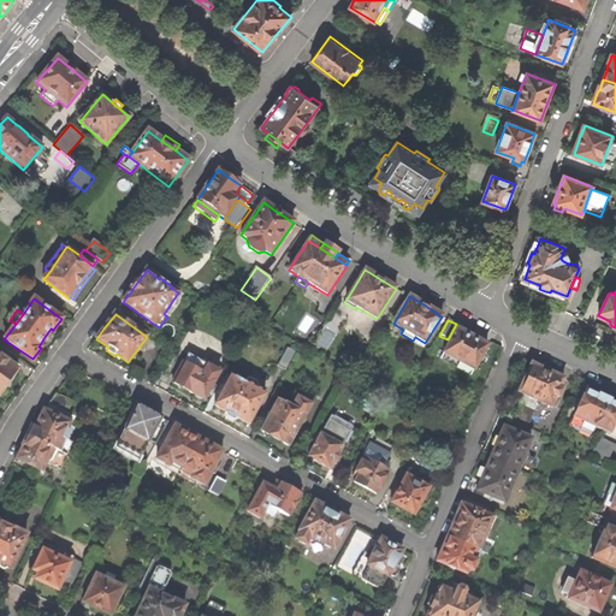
[(454,360),(451,365),(471,375),(486,347),(469,337),(456,330),(443,354),(454,360)]
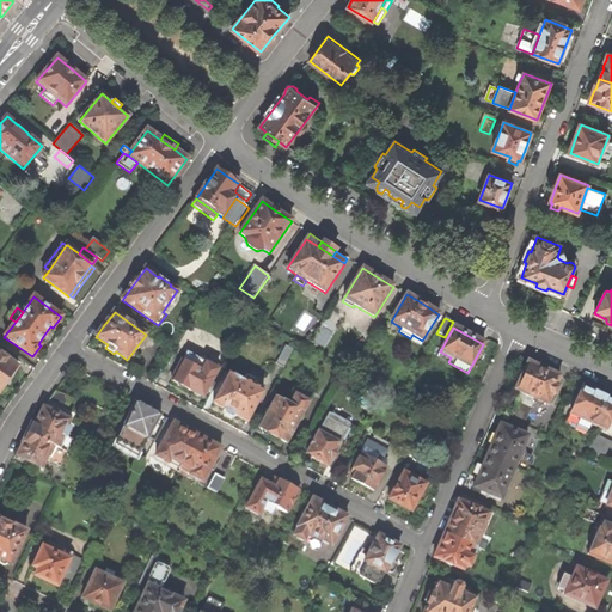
[(276,362),(283,367),(293,350),(285,346),(276,362)]
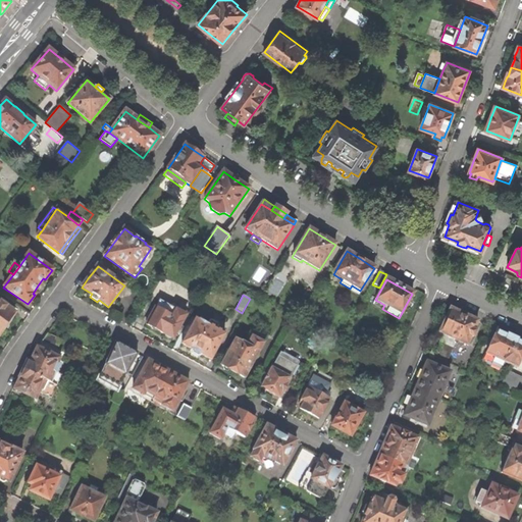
[(372,304),(382,309),(384,305),(375,300),(372,304)]
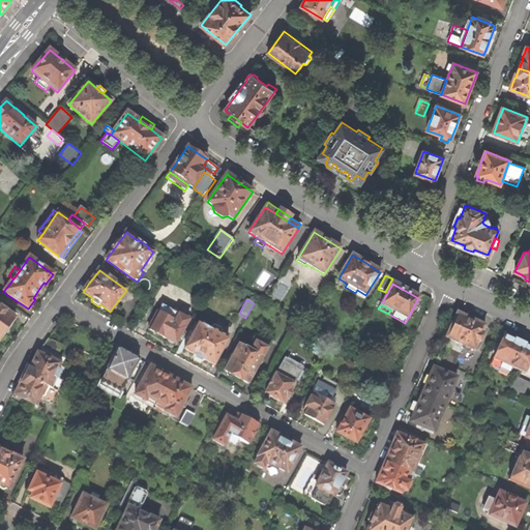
[(0,337),(6,329),(15,318),(5,312),(6,311),(0,305),(0,337)]
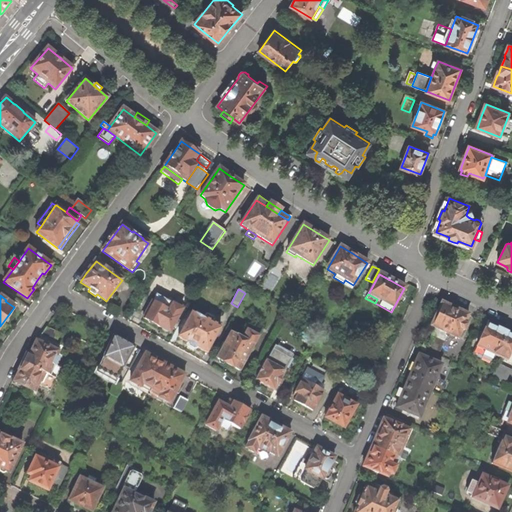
[(162,307),(166,300),(157,295),(153,302),(162,307)]
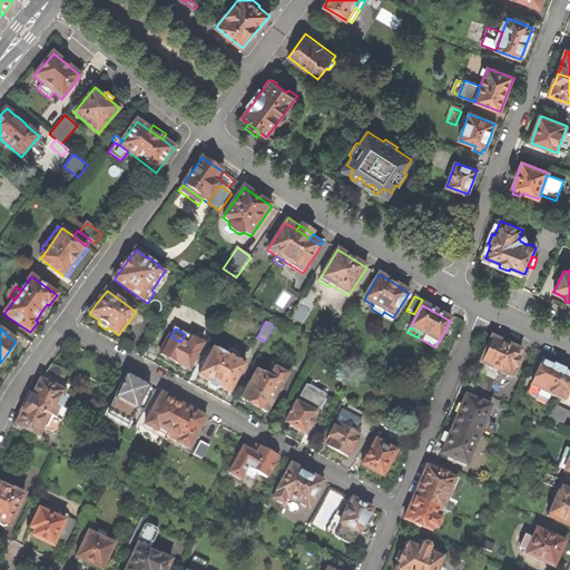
[(193,338),(185,334),(180,342),(170,336),(160,354),(169,360),(178,364),(193,338)]
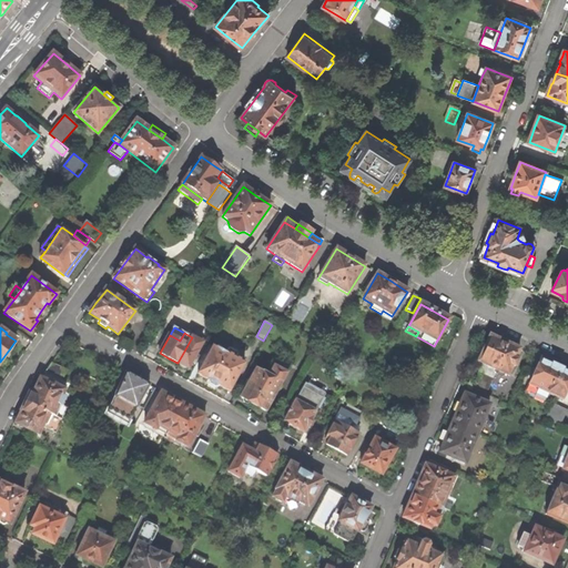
[(497,371),(505,374),(508,375),(513,366),(515,367),(518,361),(516,359),(520,350),(504,343),(490,336),(478,362),(483,364),(497,371)]
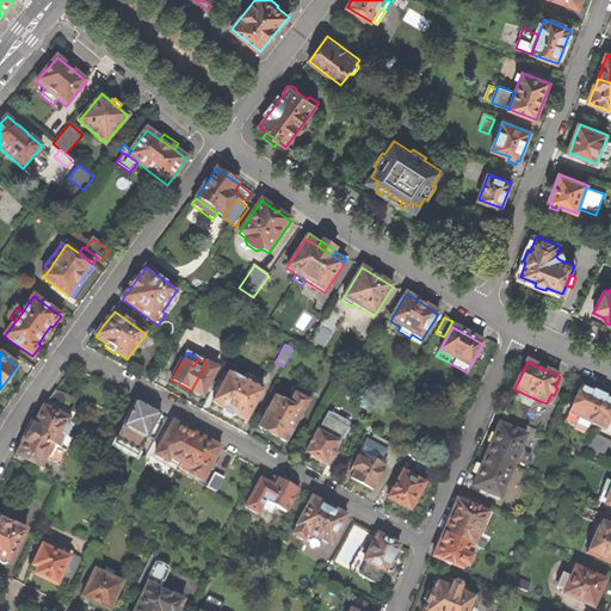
[(218,369),(207,363),(191,390),(203,397),(218,369)]
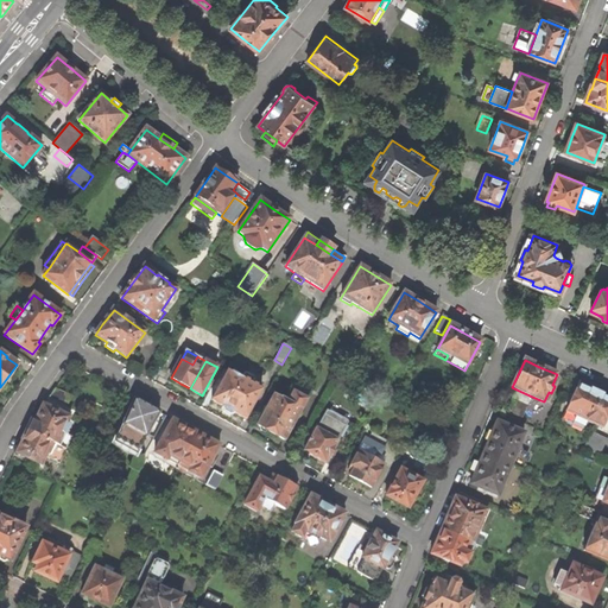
[(261,390),(252,384),(240,378),(228,371),(211,400),(222,406),(222,409),(223,413),(226,415),(229,416),(233,415),(234,413),(245,419),(261,390)]
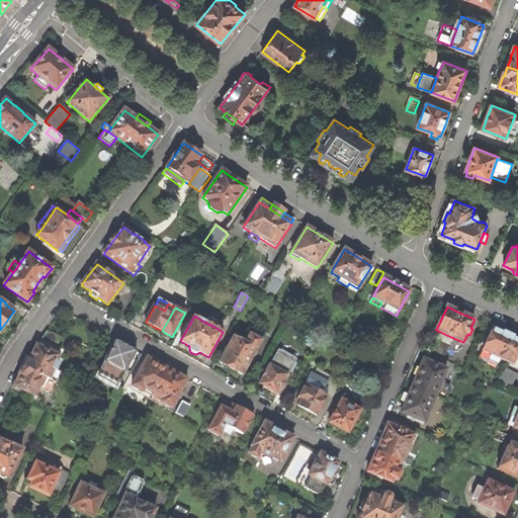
[(204,322),(214,327),(217,324),(216,322),(209,318),(207,319),(204,322)]
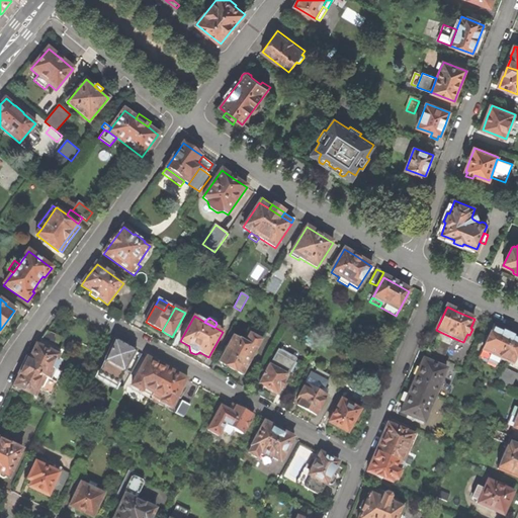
[(492,355),(499,359),(513,365),(517,353),(517,338),(508,335),(493,328),(483,351),(492,355)]
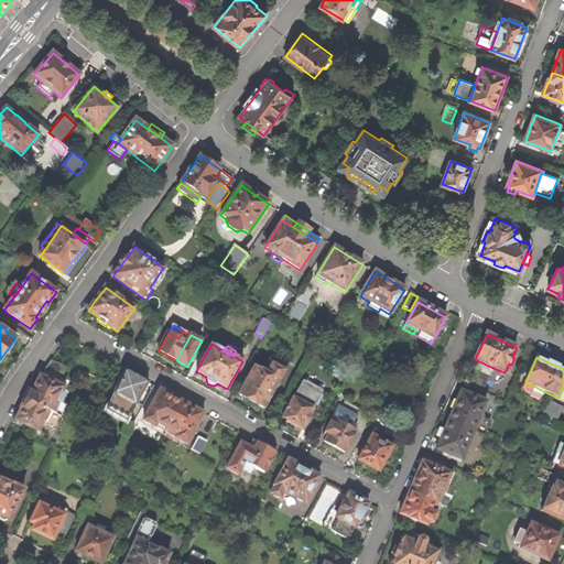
[(45,370),(61,377),(66,368),(52,360),(45,370)]
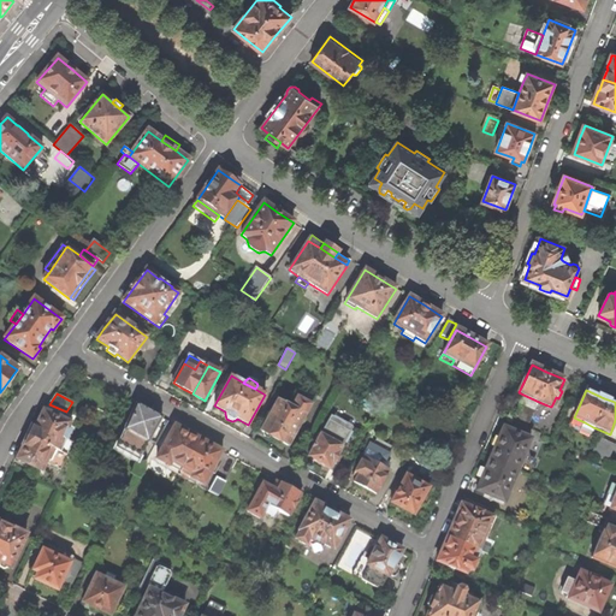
[(520,403),(535,412),(538,407),(539,402),(523,395),(520,403)]
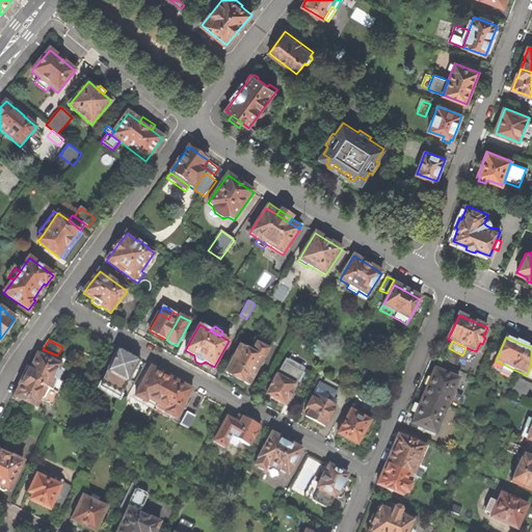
[(237,379),(248,386),(267,351),(257,345),(251,353),(240,346),(225,373),(228,374),(229,377),(232,379),(234,378),(237,379)]
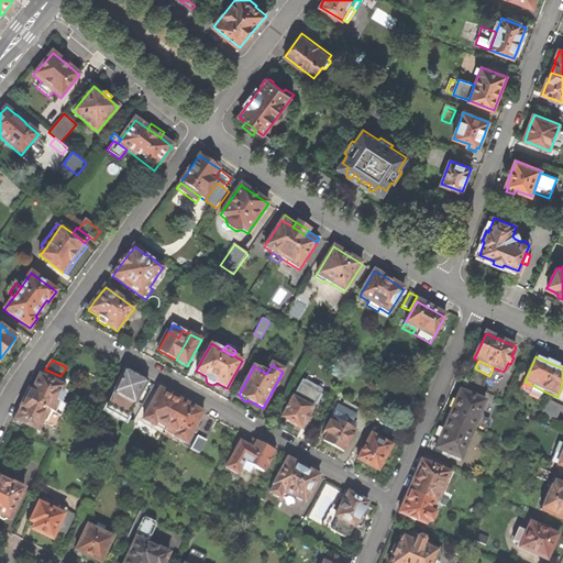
[(108,405),(130,417),(148,383),(135,376),(123,368),(108,405)]
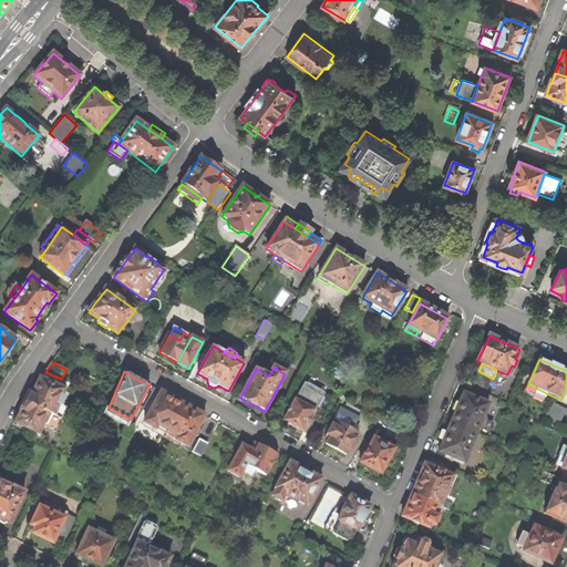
[(486,394),(493,379),(478,371),(471,388),(486,394)]
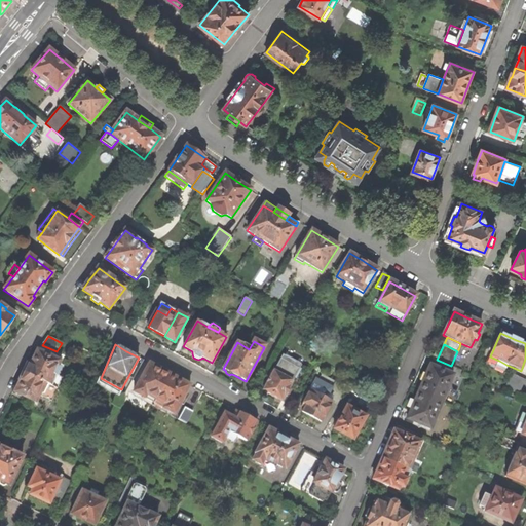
[(61,362),(60,362),(52,359),(37,350),(34,358),(30,366),(27,364),(23,372),(47,384),(51,386),(57,375),(61,368),(58,367),(61,362)]
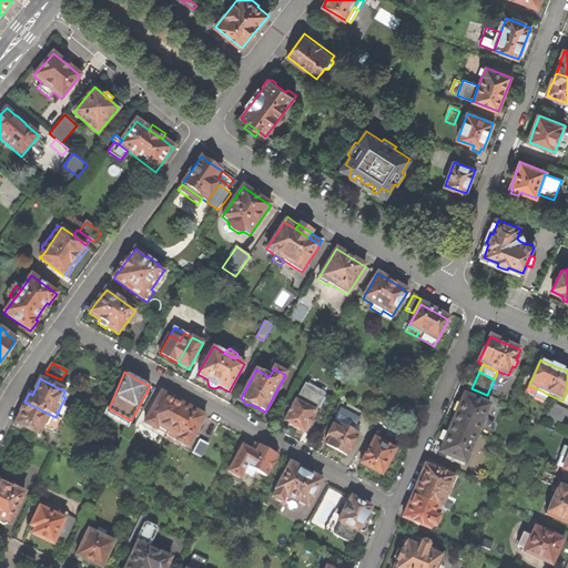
[(300,394),(296,402),(316,413),(317,409),(320,411),(325,399),(305,388),(302,395),(300,394)]
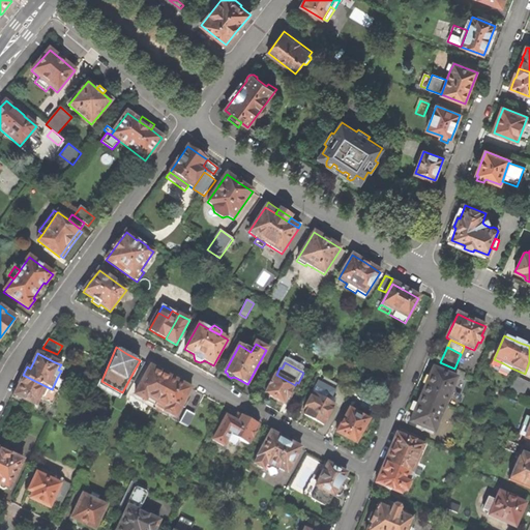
[(147,399),(156,404),(171,377),(162,372),(150,366),(145,376),(145,375),(140,385),(135,395),(146,402),(147,399)]
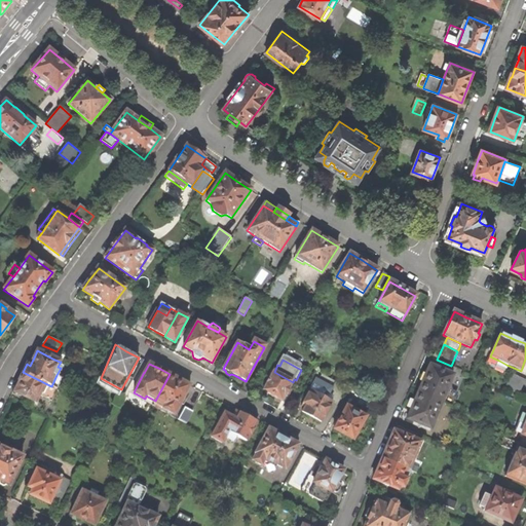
[(442,403),(448,390),(453,376),(430,366),(425,375),(423,375),(422,376),(420,377),(420,378),(420,380),(420,382),(421,382),(422,383),(418,392),(442,403)]
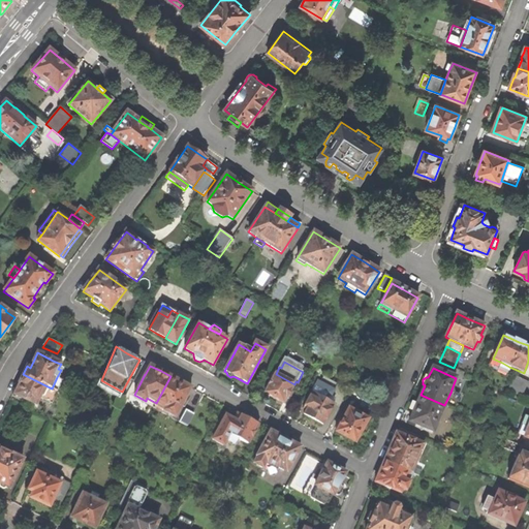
[(283,403),(294,384),(276,374),(274,373),(263,393),(275,399),(283,403)]
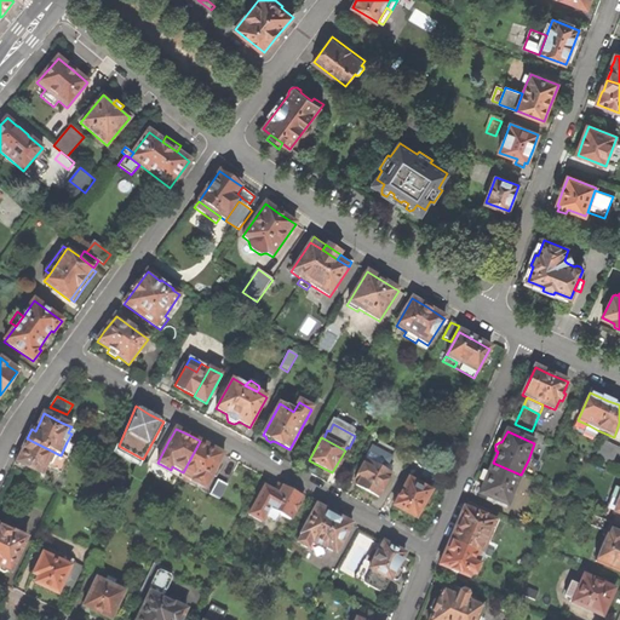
[(51,465),(56,453),(27,438),(22,449),(23,449),(21,454),(17,463),(41,475),(46,468),(47,463),(51,465)]
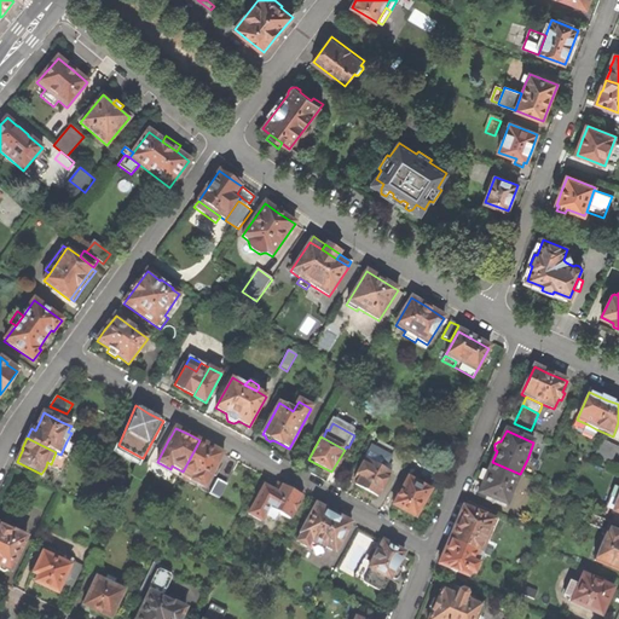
[(200,440),(183,472),(194,476),(191,480),(204,487),(210,475),(212,476),(217,466),(218,464),(224,453),(215,450),(200,440)]
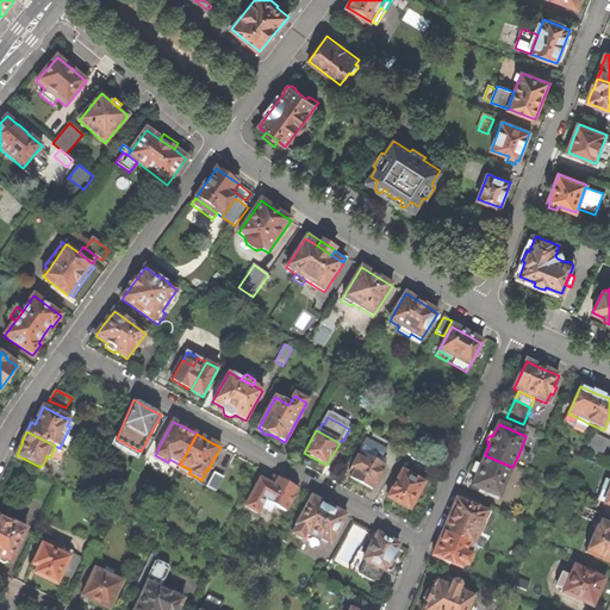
[(586,452),(602,458),(609,441),(593,434),(586,452)]
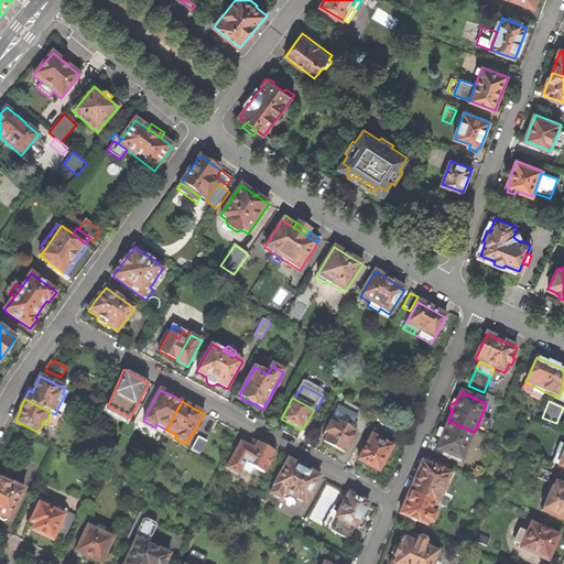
[(66,405),(61,402),(55,414),(62,416),(66,405)]
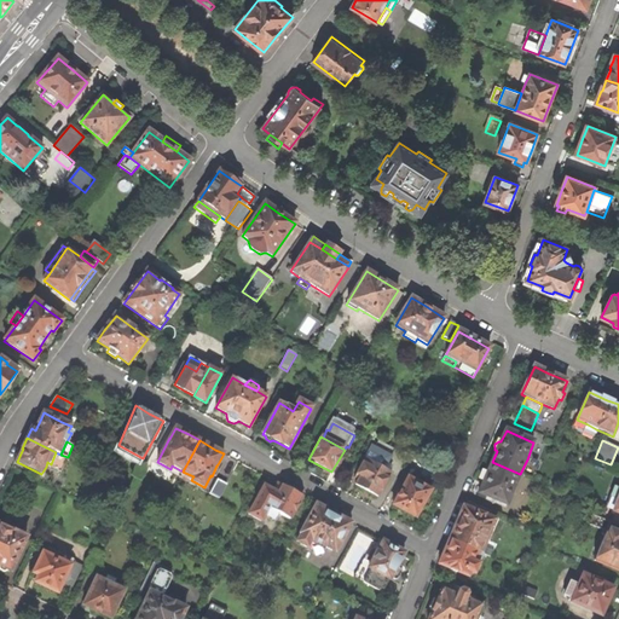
[(365,460),(369,461),(383,470),(391,458),(372,447),(365,460)]
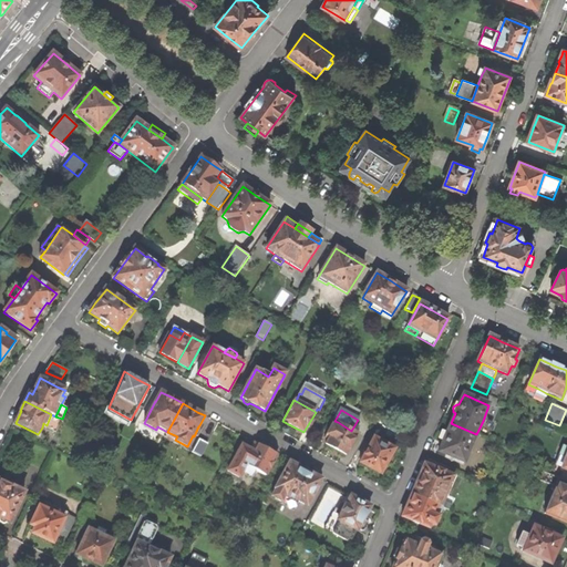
[(55,416),(51,414),(47,425),(43,423),(42,428),(57,432),(62,422),(62,420),(62,419),(55,416)]
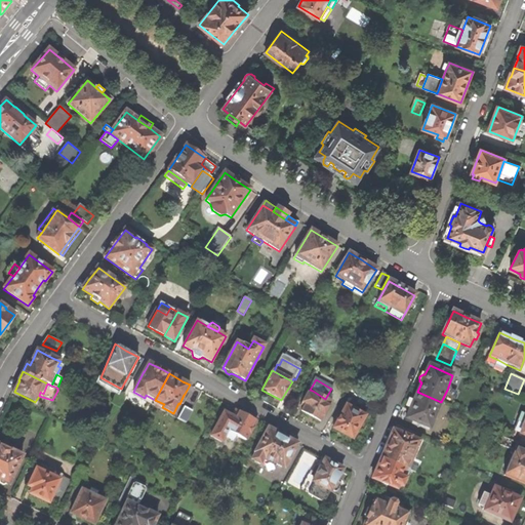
[(447,390),(441,402),(449,405),(454,393),(447,390)]
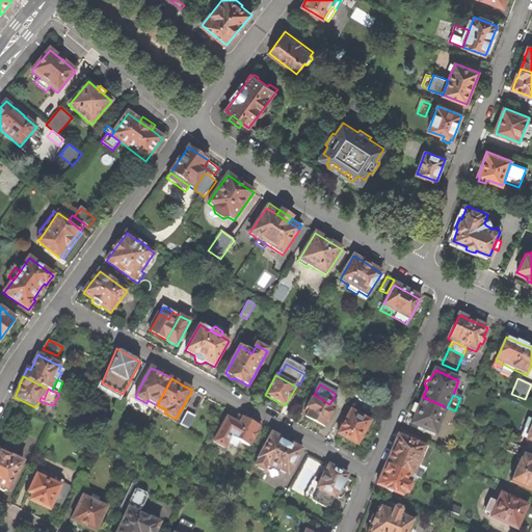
[(337,407),(329,404),(317,396),(315,400),(312,399),(307,408),(310,409),(306,417),(315,422),(324,428),(337,407)]
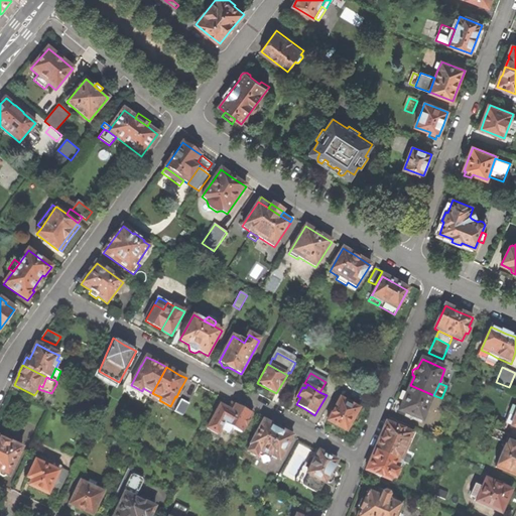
[(433,395),(410,385),(406,395),(404,394),(402,395),(401,396),(401,397),(400,399),(401,400),(402,402),(403,402),(399,412),(422,421),(433,395)]
